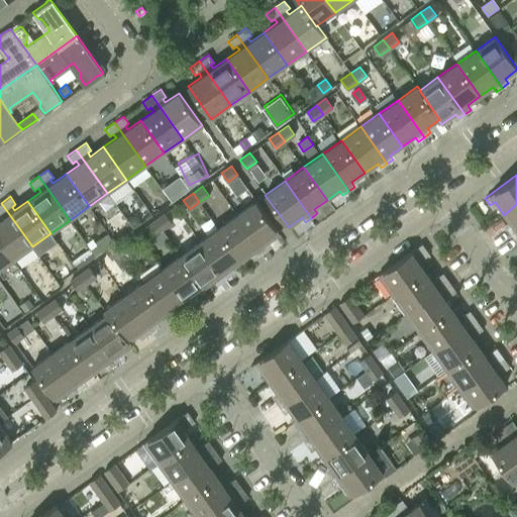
[(280,233),(256,201),(236,215),(263,252),(269,247),(266,243),(280,233)]
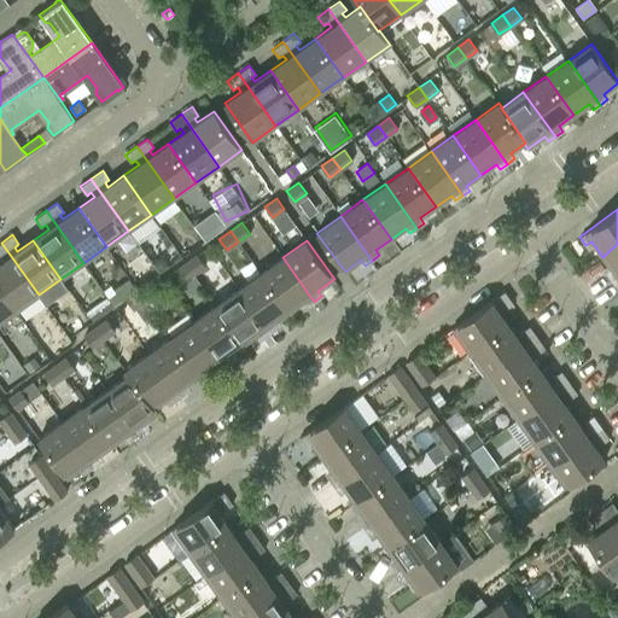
[(39,295),(1,243),(0,243),(0,257),(1,257),(4,261),(0,263),(0,289),(16,312),(39,295)]
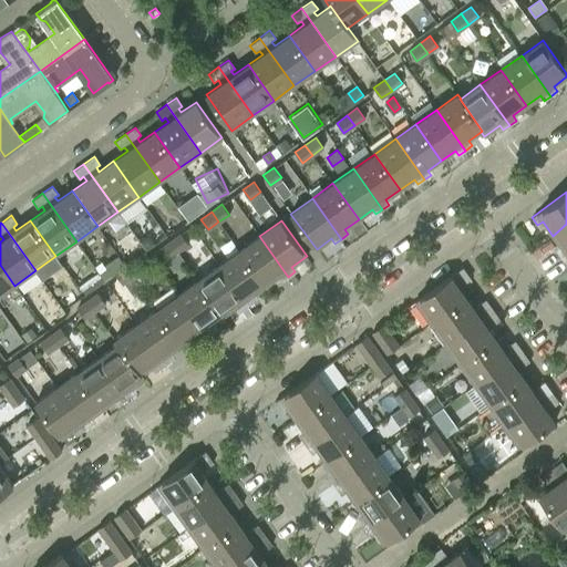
[(563,259),(566,256),(566,224),(553,236),(563,249),(557,253),(563,259)]
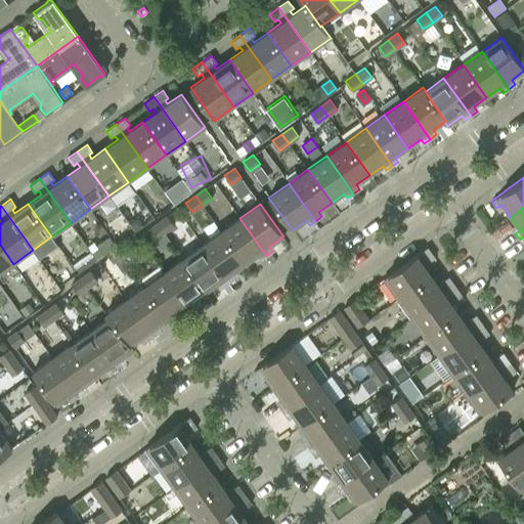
[(174,225),(167,216),(158,223),(164,232),(174,225)]
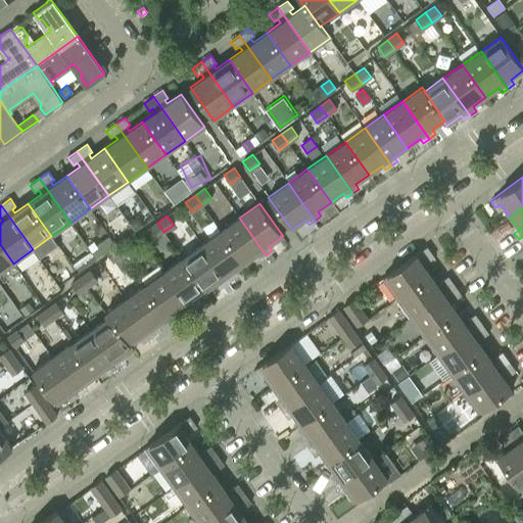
[(266,255),(239,218),(221,231),(244,264),(256,254),(260,259),(266,255)]
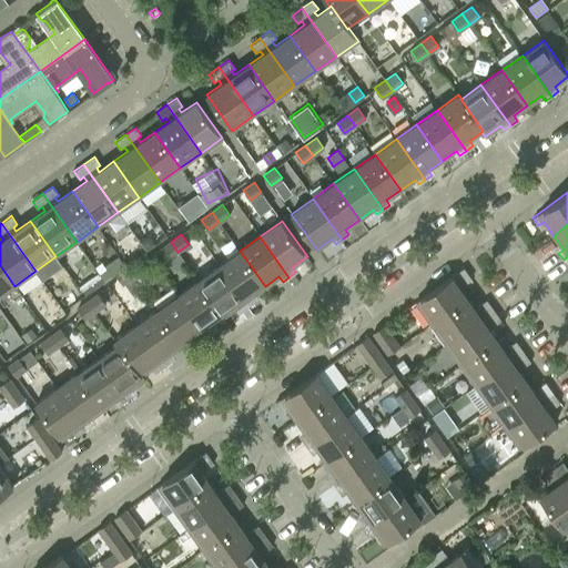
[(144,239),(140,242),(146,251),(154,244),(151,241),(144,239)]
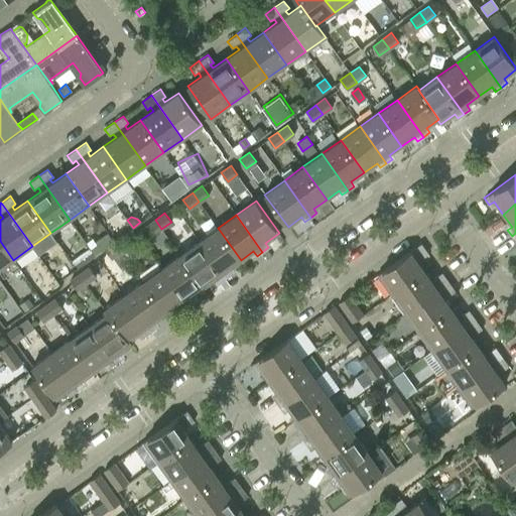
[(152,236),(161,229),(155,220),(145,226),(152,236)]
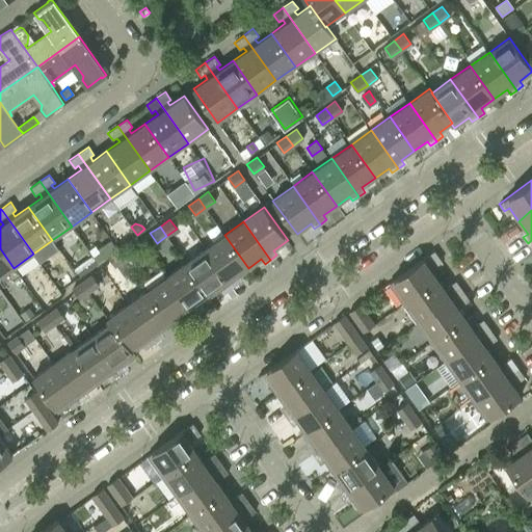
[(248,268),(224,235),(205,248),(232,287),(238,283),(235,277),(248,268)]
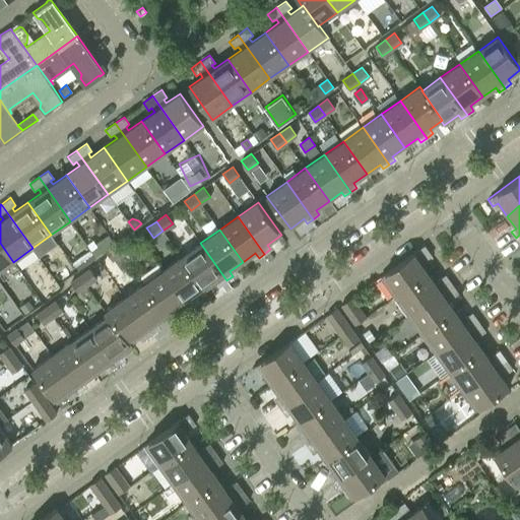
[(124,237),(115,244),(122,253),(131,246),(124,237)]
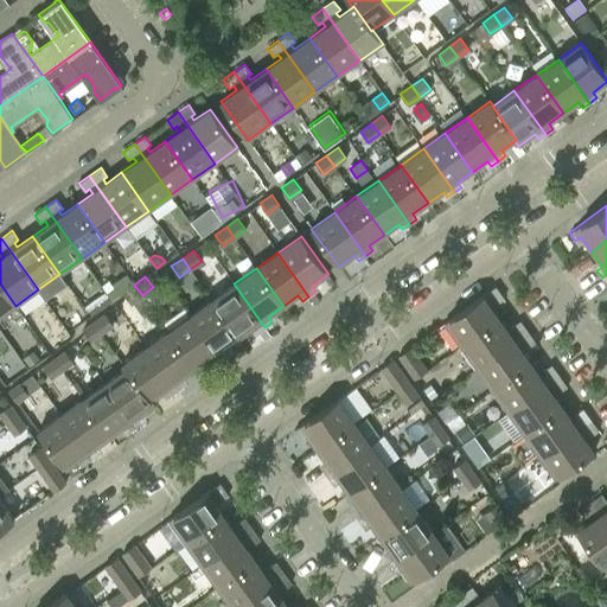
[(0,317),(16,306),(0,283),(0,317)]
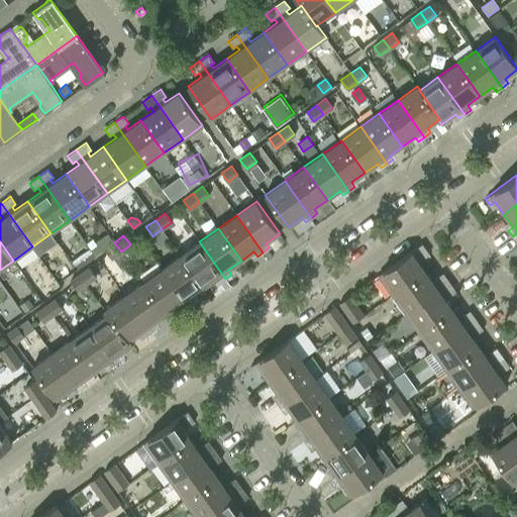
[(225,279),(199,241),(181,254),(204,288),(216,279),(219,283),(225,279)]
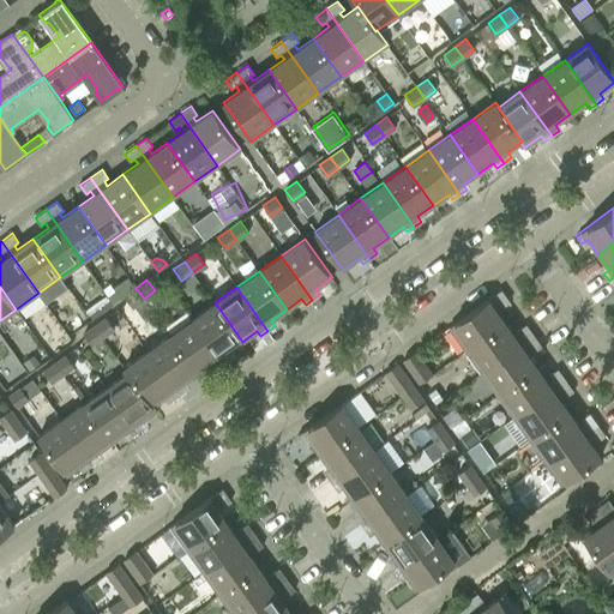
[(144,299),(136,288),(125,295),(132,307),(144,299)]
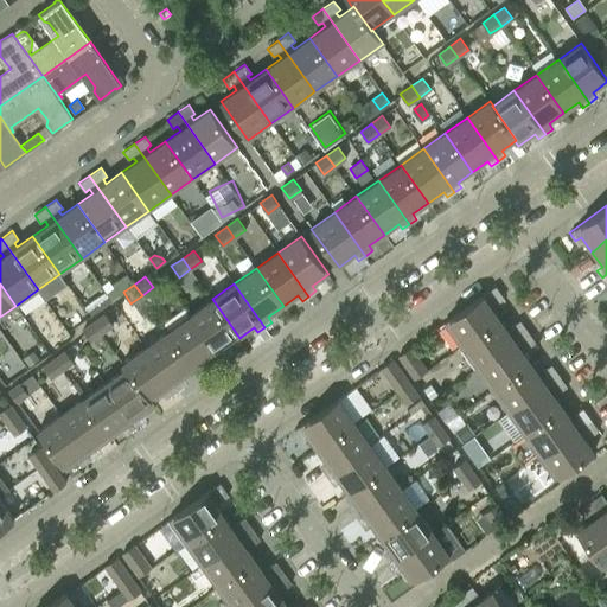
[(443,323),(460,346),(499,319),(487,304),(492,300),(494,305),(504,298),(496,286),(443,323)]
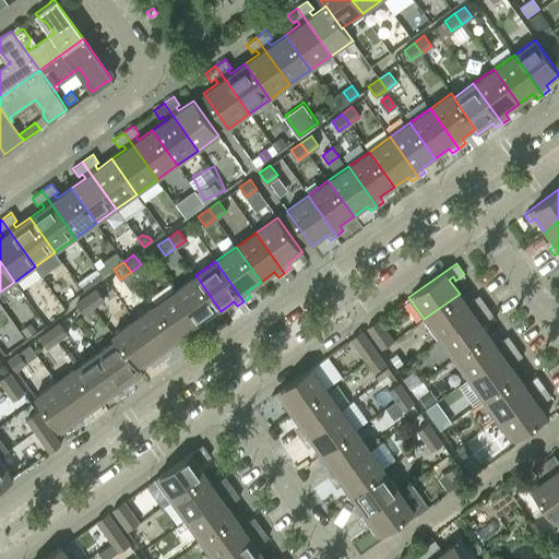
[(97,269),(88,275),(94,283),(103,276),(97,269)]
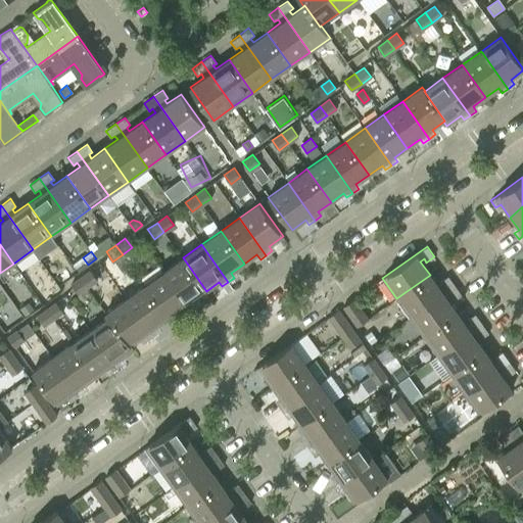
[(183,257),(163,272),(190,310),(196,304),(193,300),(206,291),(183,257)]
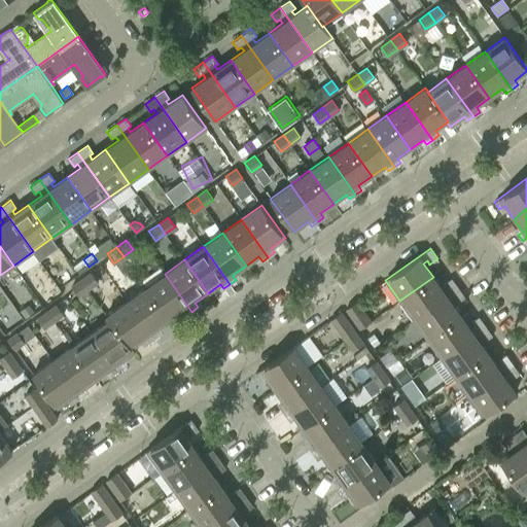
[(91,273),(81,279),(89,289),(98,282),(91,273)]
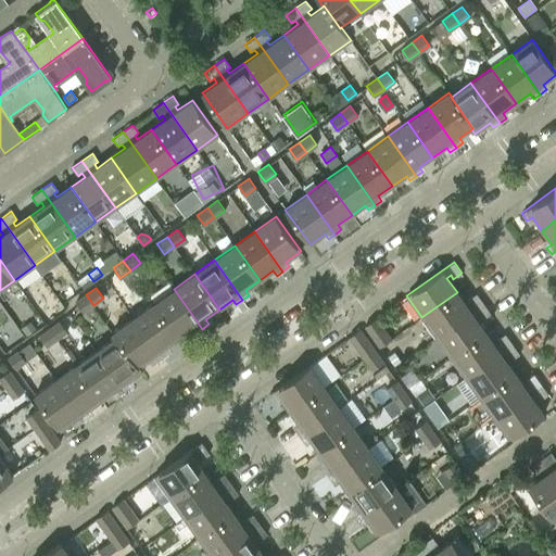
[(174,289),(153,303),(178,339),(192,328),(196,333),(202,329),(174,289)]
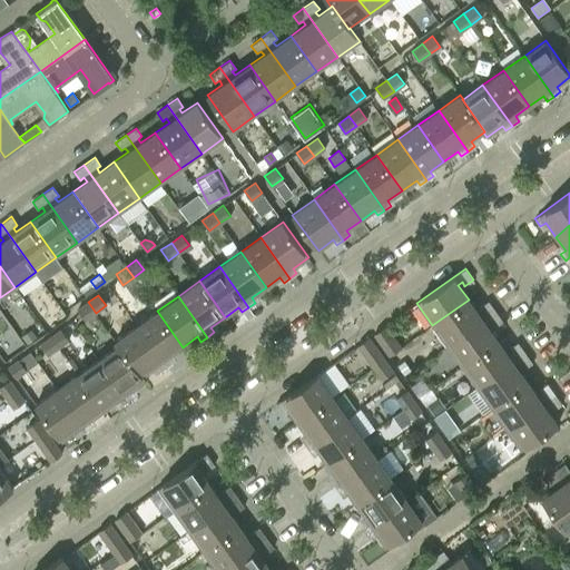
[(469,300),(432,325),(446,345),(495,311),(488,301),(480,306),(482,311),(479,313),(469,300)]
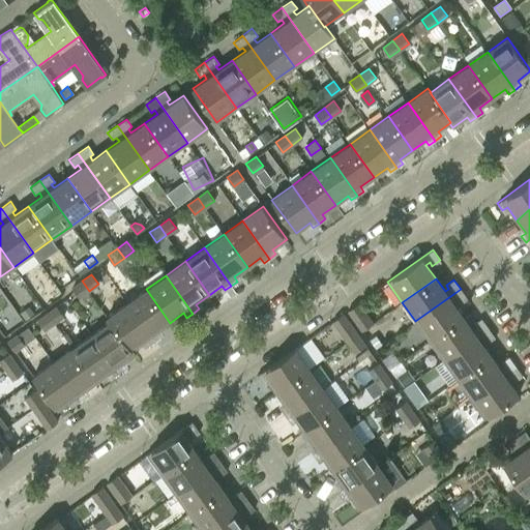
[(79,297),(89,291),(82,281),(72,288),(79,297)]
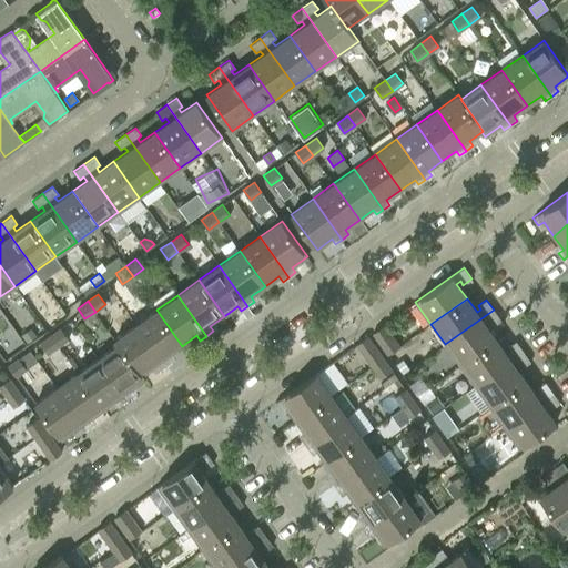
[(182,346),(156,310),(135,325),(165,365),(172,361),(169,356),(182,346)]
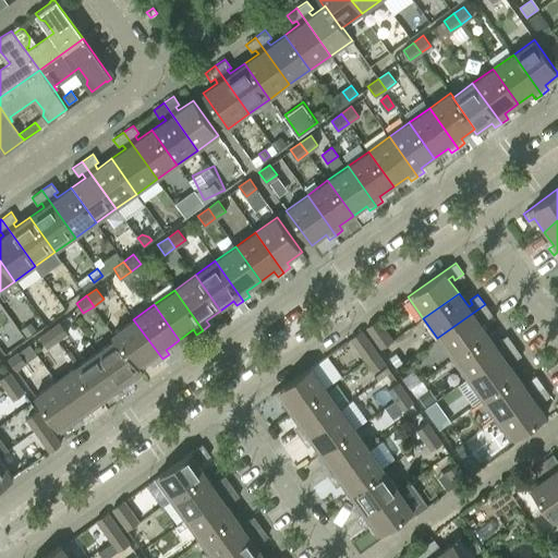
[(485,304),(437,338),(452,359),(487,334),(477,319),(481,316),(484,320),(492,314),(485,304)]
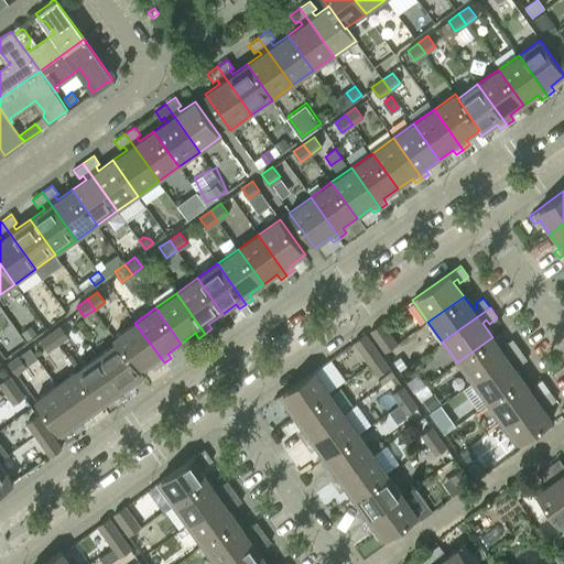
[(381,322),(370,331),(378,340),(389,333),(381,322)]
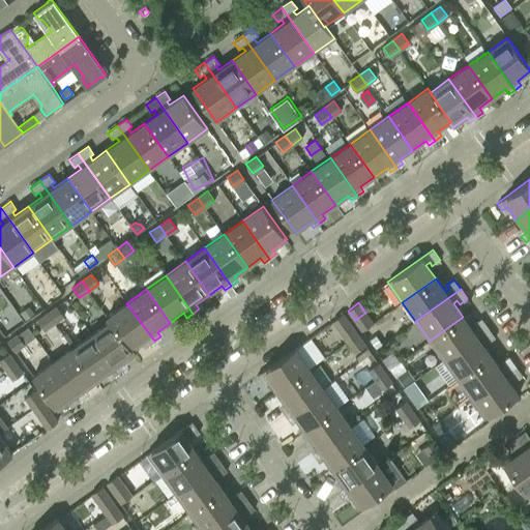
[(154,341),(126,303),(107,318),(110,322),(111,321),(131,350),(133,350),(145,341),(148,346),(154,341)]
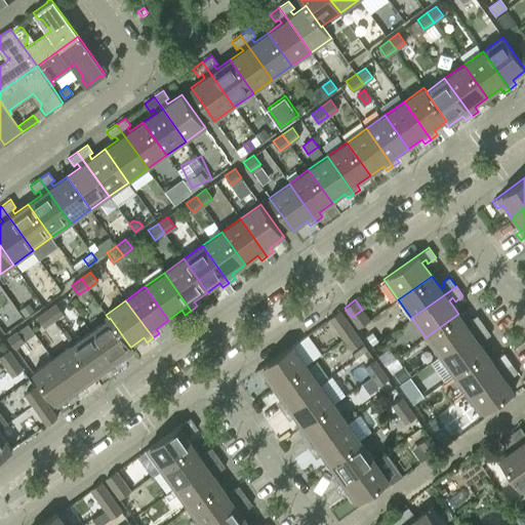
[(56,304),(46,310),(53,320),(63,313),(56,304)]
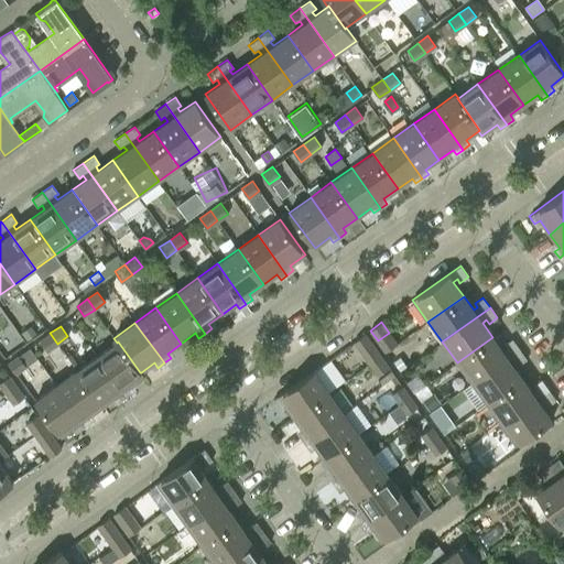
[(57,344),(50,333),(40,340),(47,350),(57,344)]
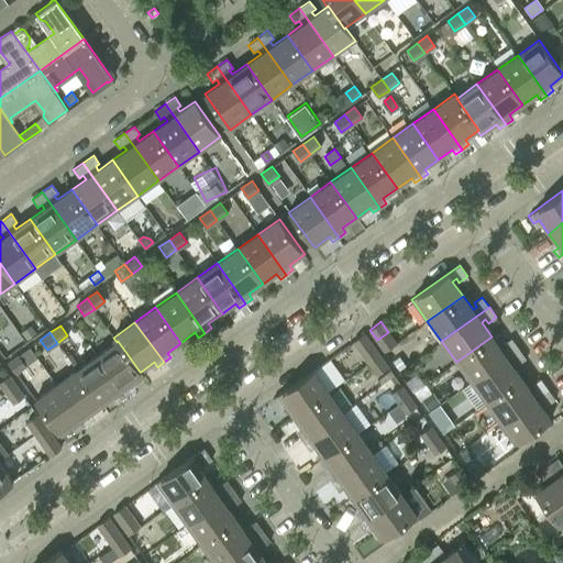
[(388,332),(377,340),(385,351),(396,343),(388,332)]
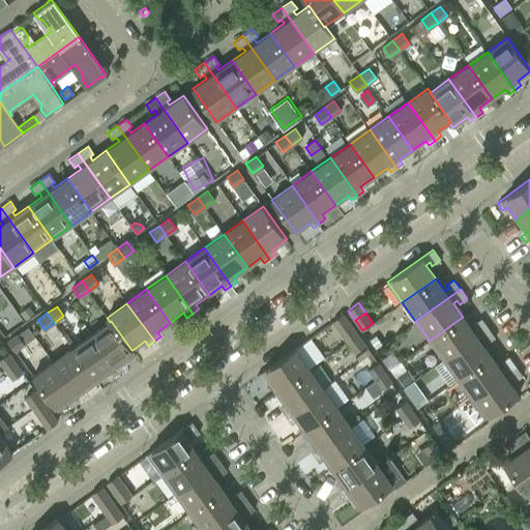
[(343,314),(332,321),(341,333),(351,326),(343,314)]
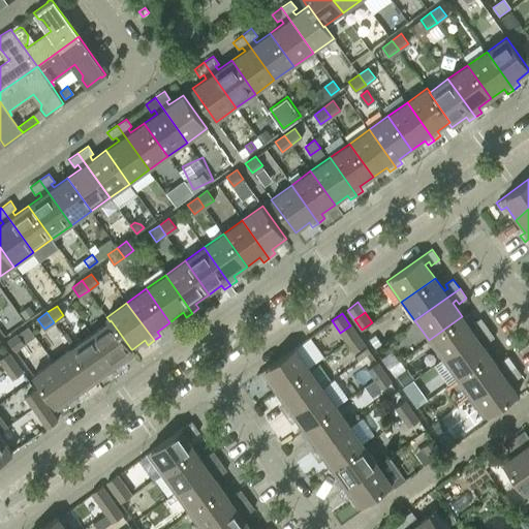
[(471,330),(462,316),(429,340),(442,359),(487,327),(480,317),(472,323),(475,327),(471,330)]
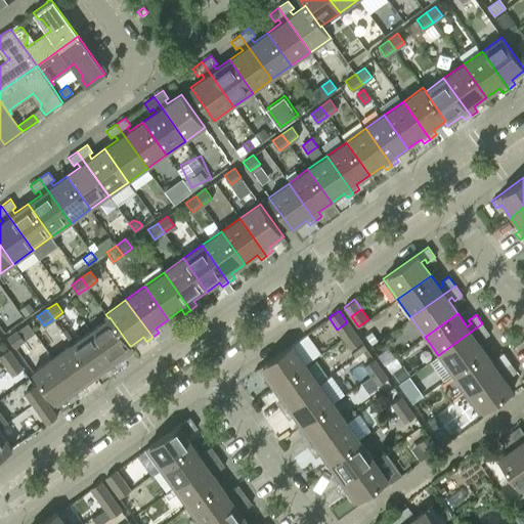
[(130,346),(110,317),(108,318),(90,331),(117,368),(123,364),(120,359),(134,349),(131,346),(130,346)]
